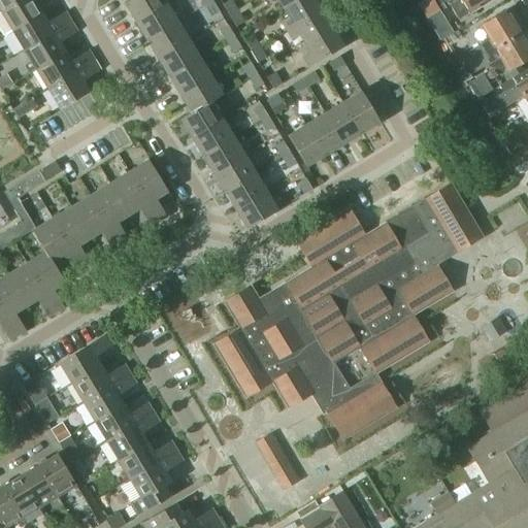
[(0,33),(2,37),(11,32),(41,13),(35,3),(39,0),(18,0),(0,10),(0,33)]
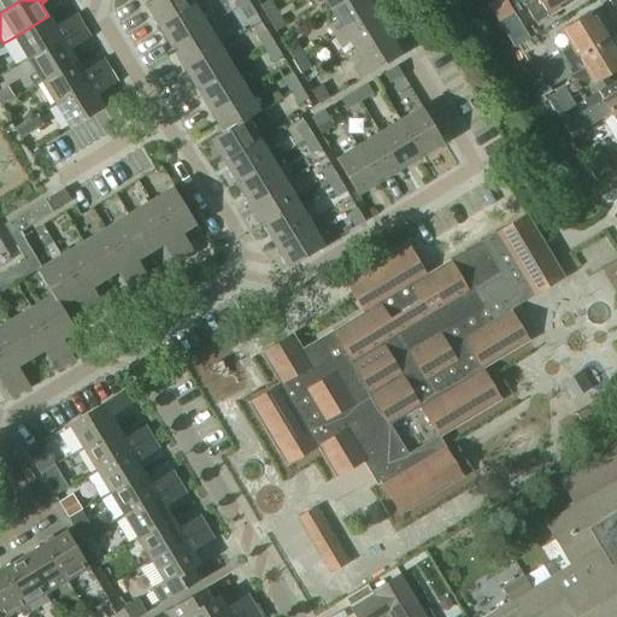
[(0,0),(0,12),(21,0),(0,0)]
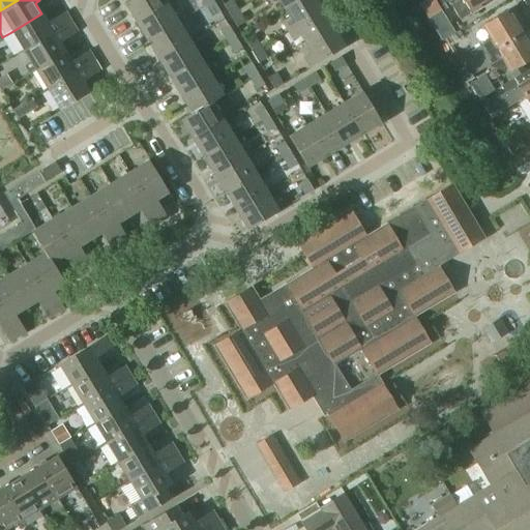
[(130,0),(124,4),(135,23),(166,4),(164,0),(130,0)]
